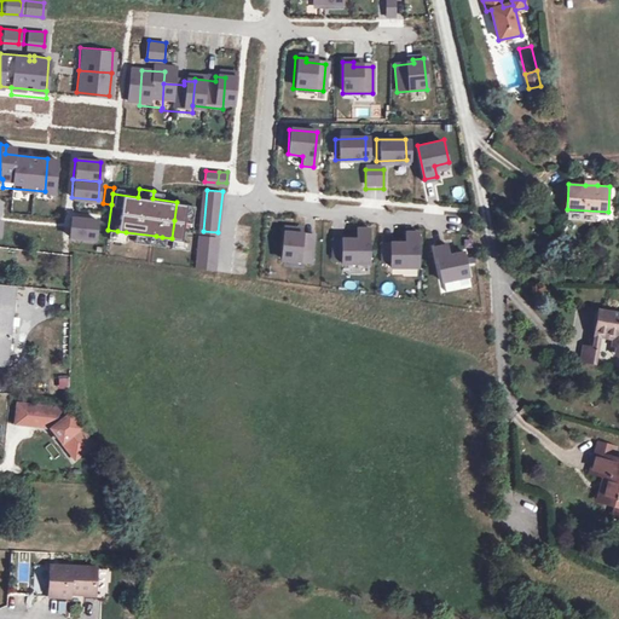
[(185,203),(177,202),(174,220),(183,220),(185,203)]
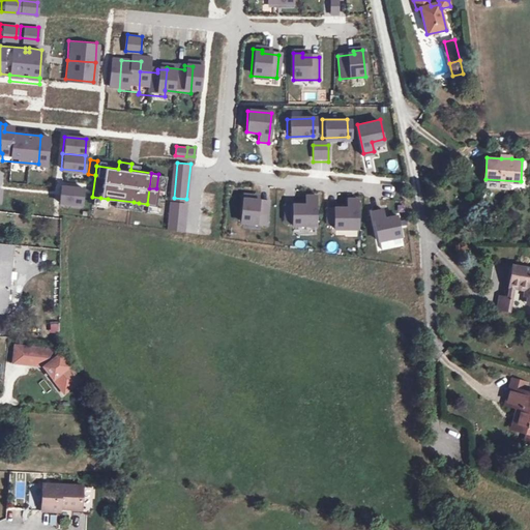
[(83,187),(60,185),(59,202),(82,204),(83,187)]
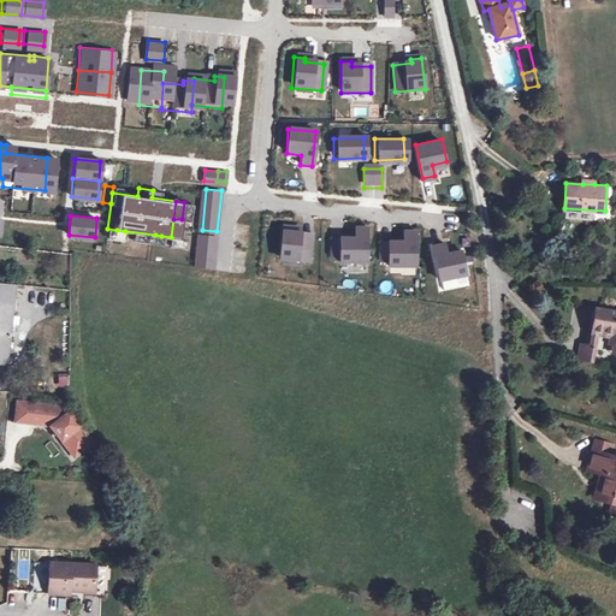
[(107,229),(100,227),(99,236),(116,238),(117,230),(107,229)]
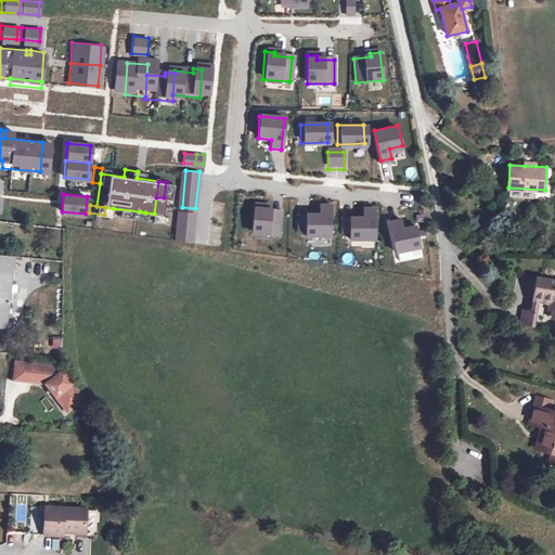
[(317,215),(296,215),(296,231),(304,231),(304,236),(328,236),(328,205),(318,205),(317,215)]
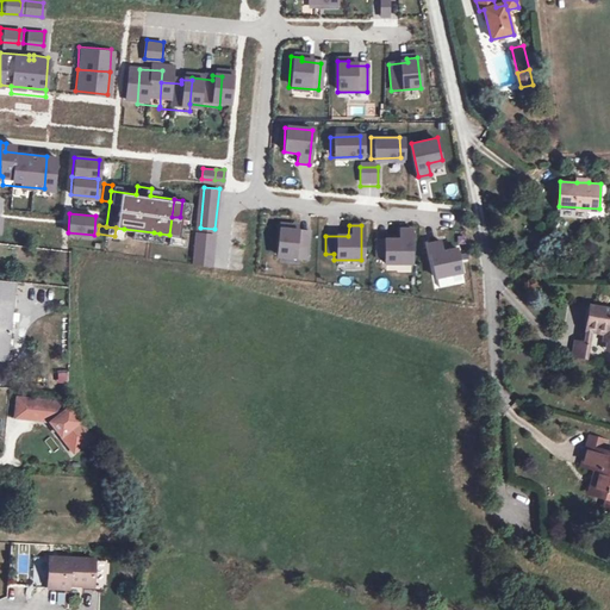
[(291,228),(280,226),(278,257),(307,260),(310,234),(291,232),(291,228)]
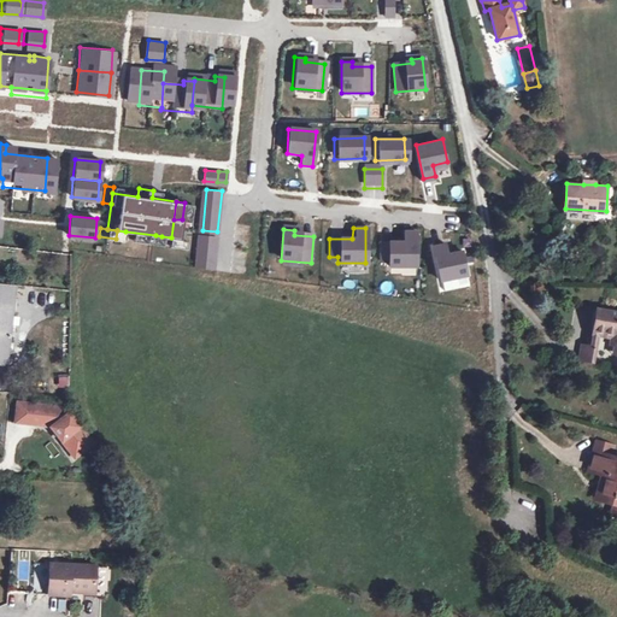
[(156,235),(125,231),(124,240),(154,244),(156,235)]
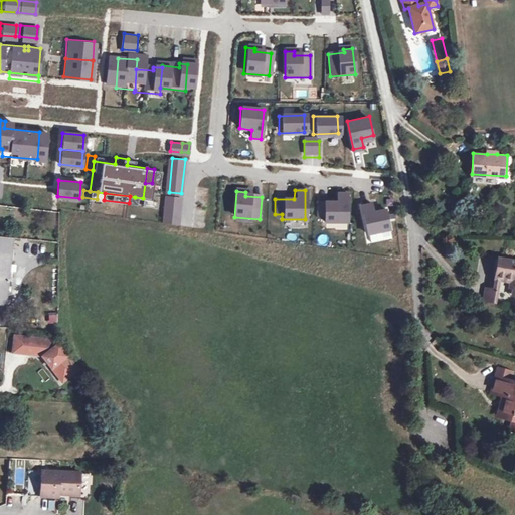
[(339,201),(319,202),(319,217),(326,217),(326,222),(349,221),(349,193),(339,193),(339,201)]
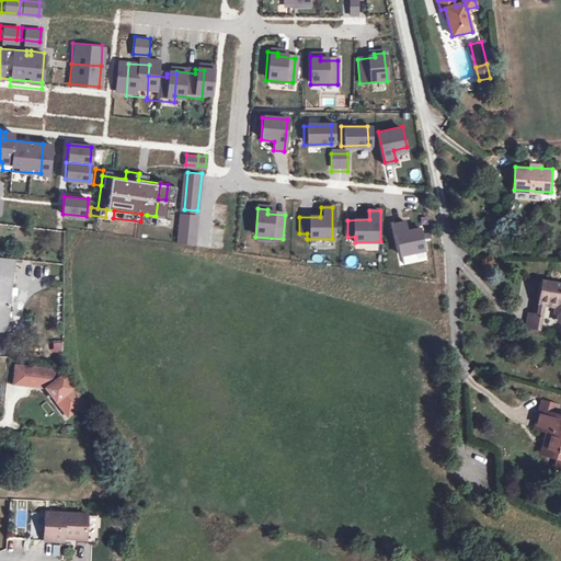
[(197,214),(184,213),(181,241),(195,243),(197,214)]
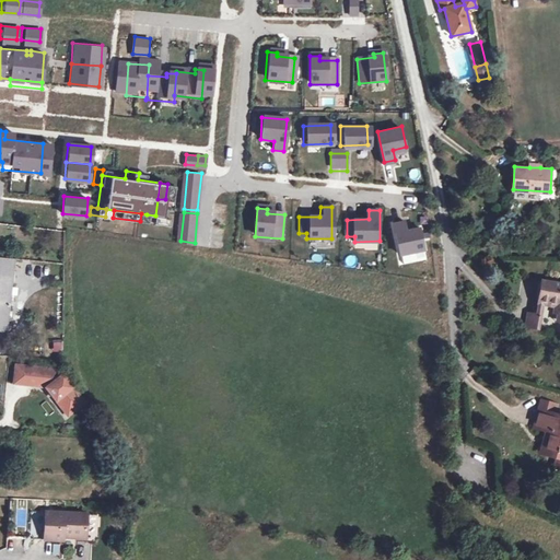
[(155,216),(147,214),(146,222),(162,224),(163,217),(155,216)]
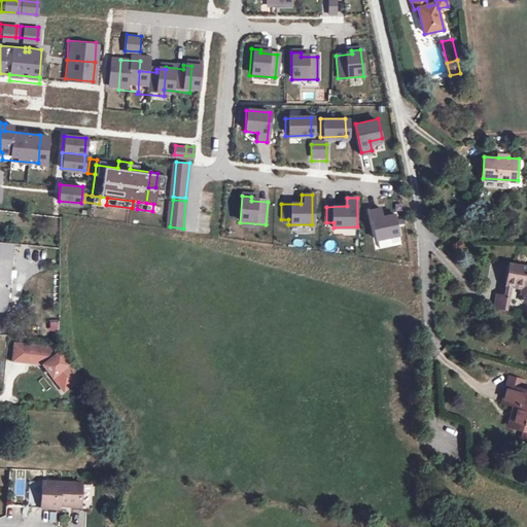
[(379,207),(369,210),(375,239),(397,234),(393,213),(381,216),(379,207)]
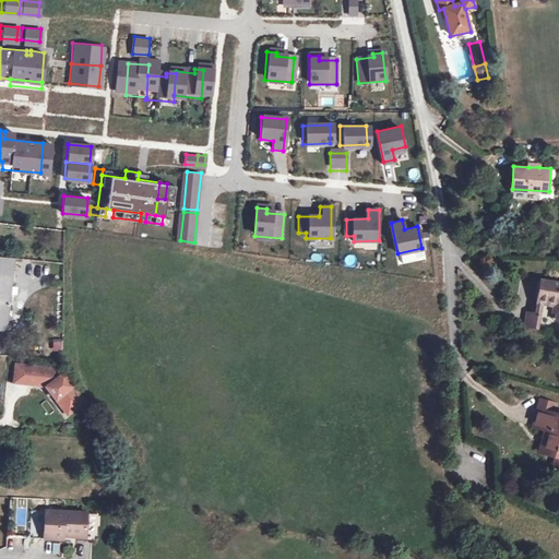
[(548,316),(558,316),(558,282),(532,280),(530,298),(534,298),(550,300),(548,316)]
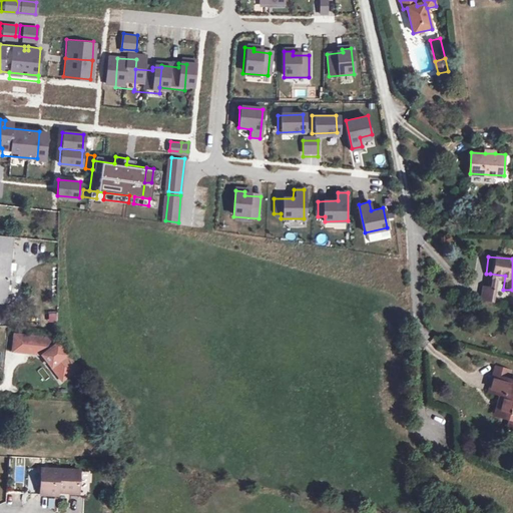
[(45,277),(45,287),(53,286),(52,276),(45,277)]
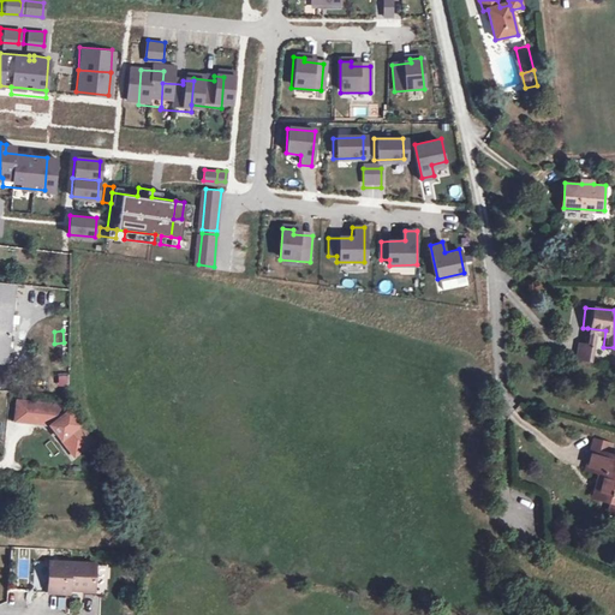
[(584,360),(586,345),(580,345),(572,344),(571,359),(584,360)]
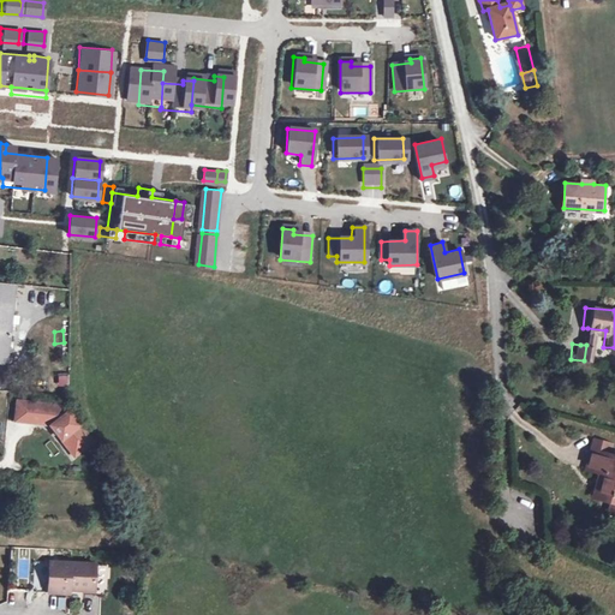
[(69,387),(69,376),(58,376),(58,387),(69,387)]
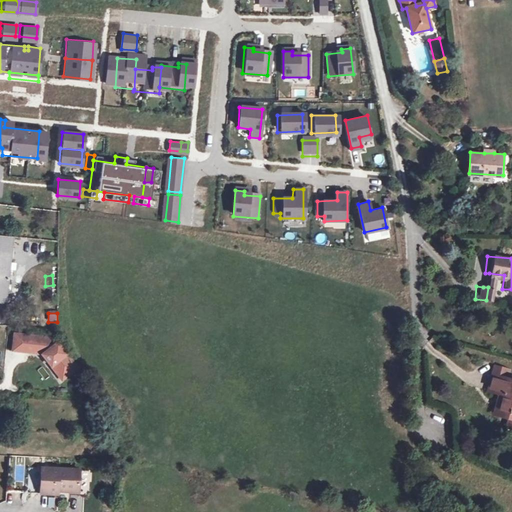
[(46,339),(7,334),(5,350),(35,354),(55,380),(70,368),(46,339)]
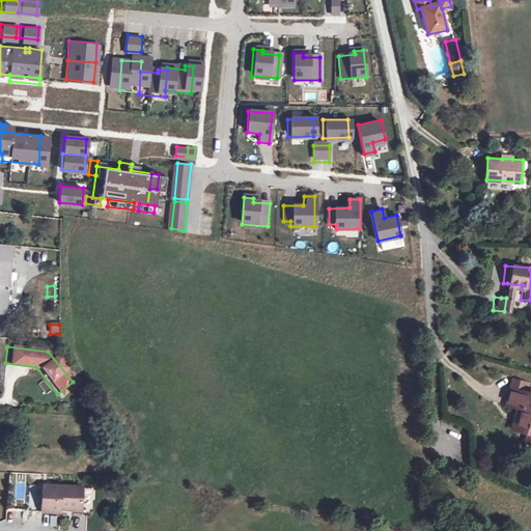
[(521,434),(530,436),(530,395),(520,392),(522,383),(505,379),(498,406),(514,410),(511,424),(521,427),(520,434),(521,434)]
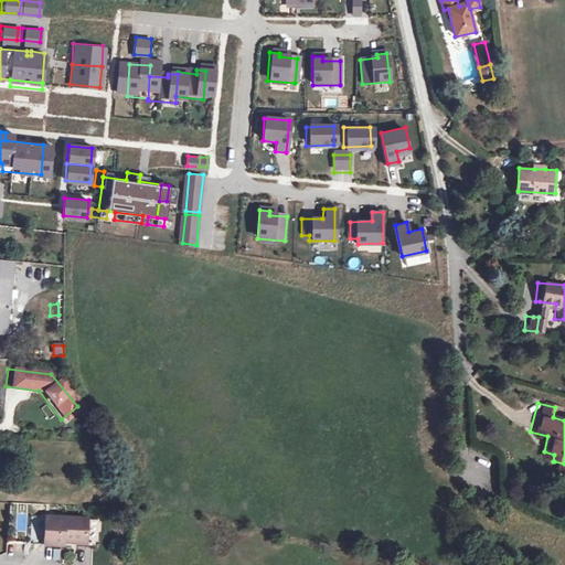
[(554,455),(544,451),(542,458),(553,461),(554,455)]
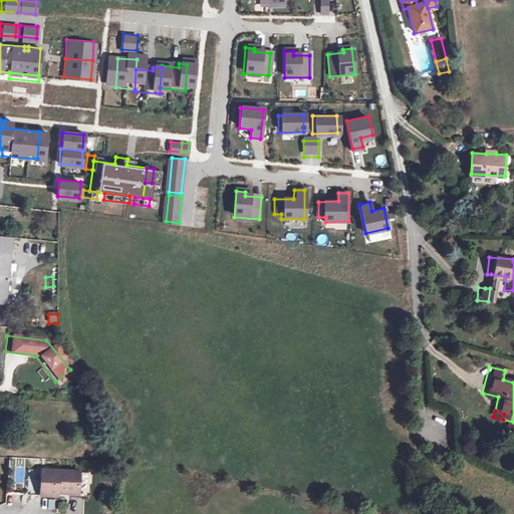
[(513,432),(513,422),(504,420),(502,429),(513,432)]
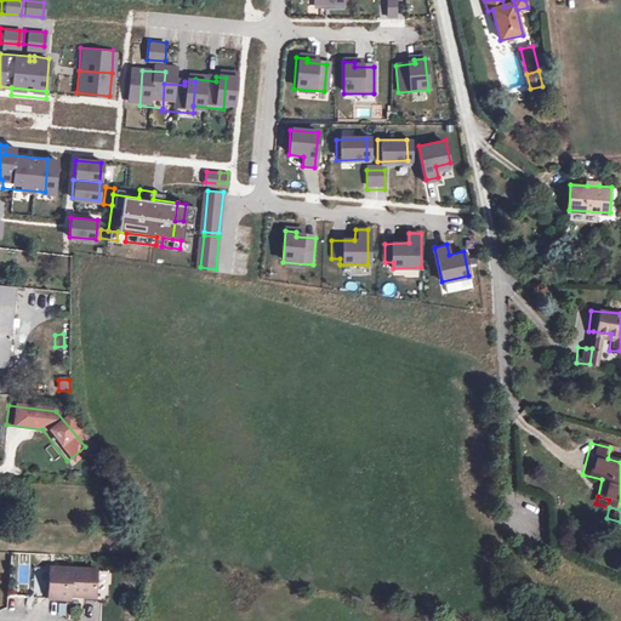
[(51,568),(50,600),(67,600),(73,600),(73,596),(97,596),(97,569),(51,568)]
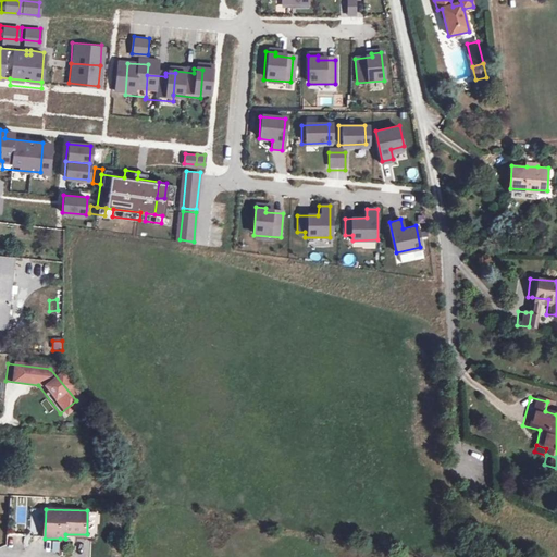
[(65,539),(60,539),(60,540),(53,540),(53,551),(60,551),(60,553),(65,553),(65,539)]
